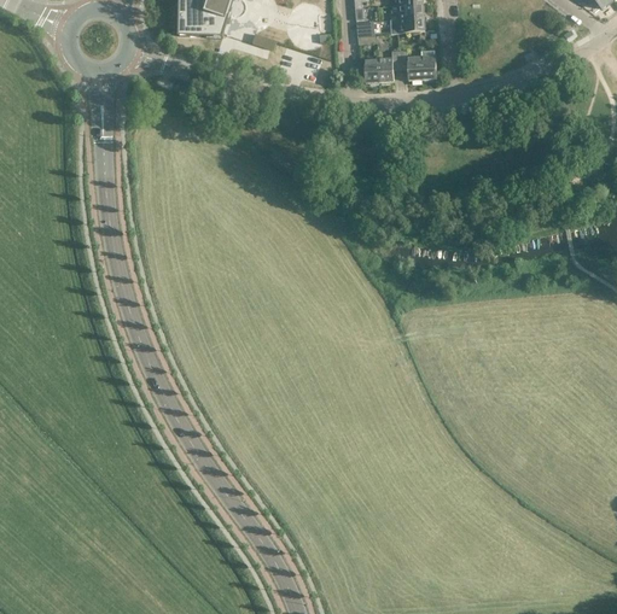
[(179,0),(178,34),(197,34),(198,31),(203,31),(204,34),(222,35),(223,30),(220,27),(221,21),(226,21),(230,12),(227,10),(231,0),(179,0)]
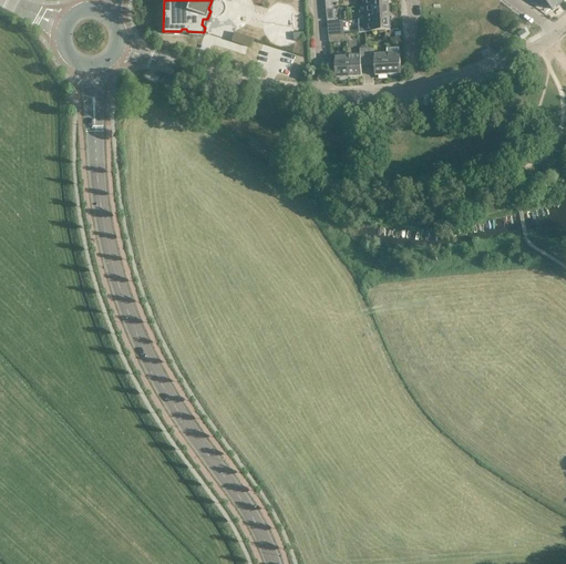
[(386,14),(388,14),(387,2),(366,3),(366,17),(386,14)]
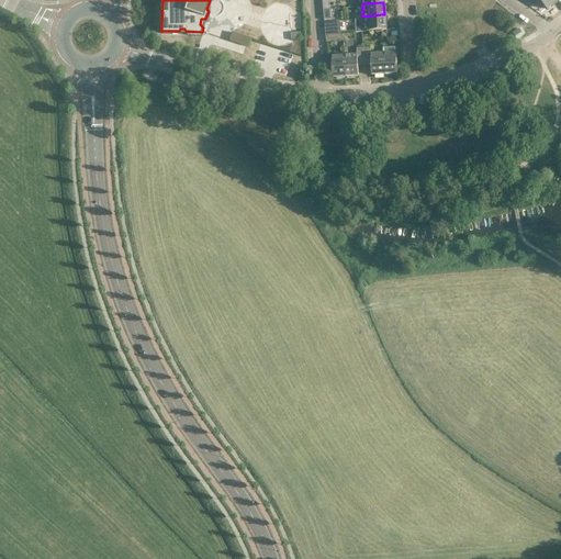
[(382,14),(362,17),(363,29),(381,28),(385,28),(384,14),(382,14)]
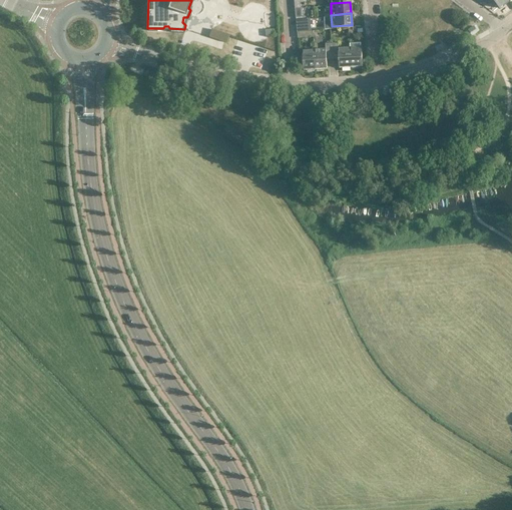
[(360,40),(349,41),(349,45),(350,65),(362,64),(361,44),(360,45),(360,40)]
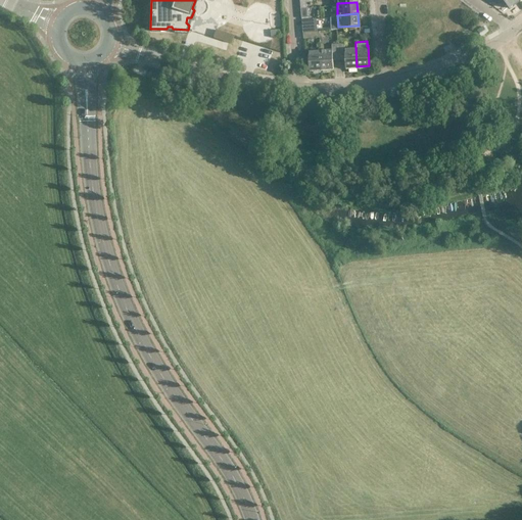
[(332,58),(338,57),(337,42),(331,43),(331,48),(319,49),(321,68),(332,68),(332,58)]
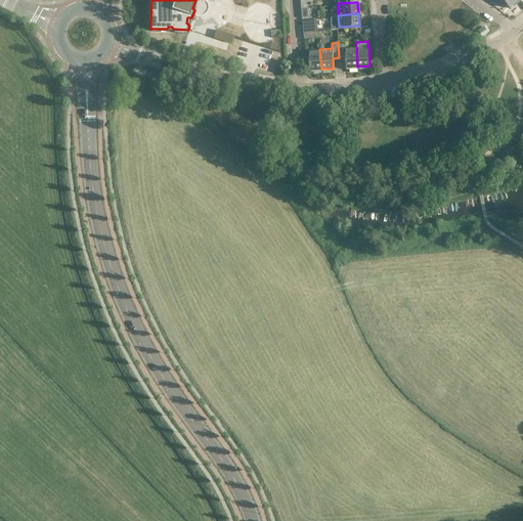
[(357,67),(356,46),(345,47),(344,42),(338,42),(339,57),(345,57),(345,68),(357,67)]
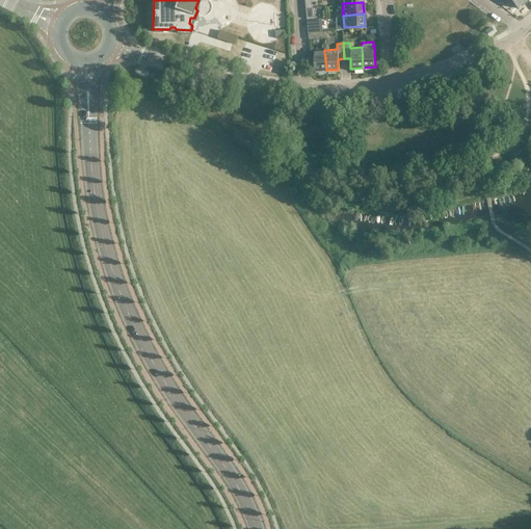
[(326,70),(324,50),(313,50),(314,71),(326,70)]
